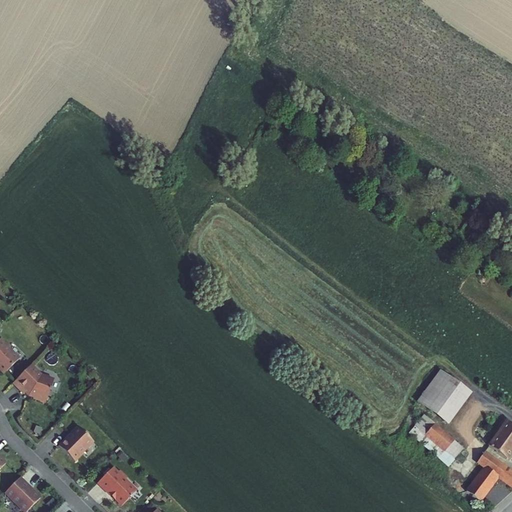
[(1,338),(0,339),(0,369),(4,374),(19,359),(7,348),(8,346),(1,338)]
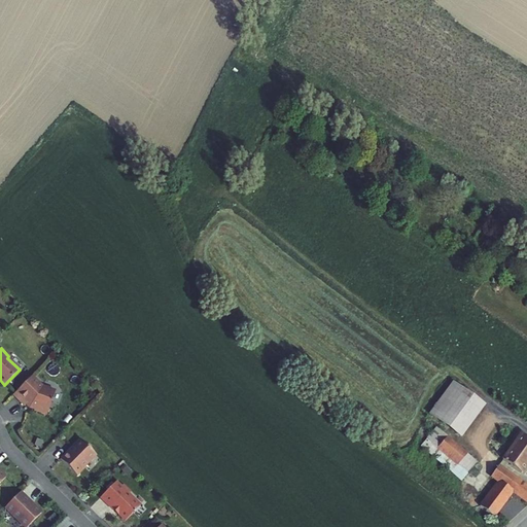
[(27,403),(30,407),(35,409),(34,411),(46,415),(55,391),(42,387),(32,376),(12,395),(24,407),(27,403)]
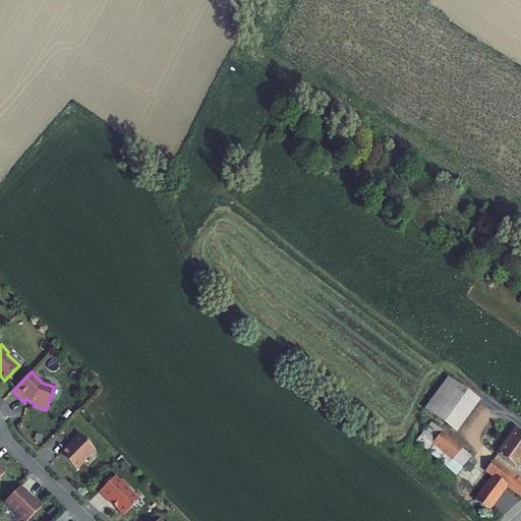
[(448,377),(423,409),(456,432),(480,400),(448,377)]
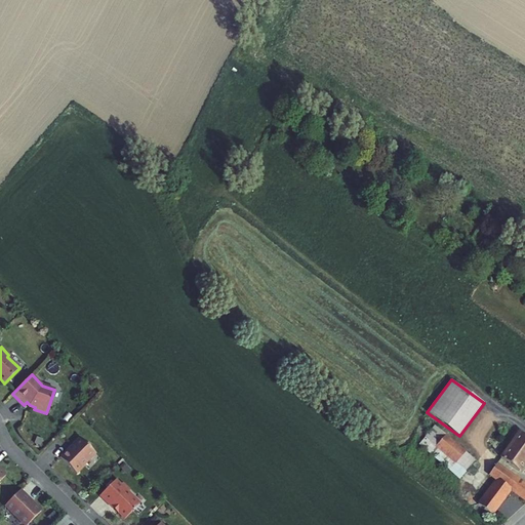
[(475,459),(467,451),(455,463),(435,447),(446,434),(435,425),(425,437),(427,439),(420,445),(459,480),(475,459)]
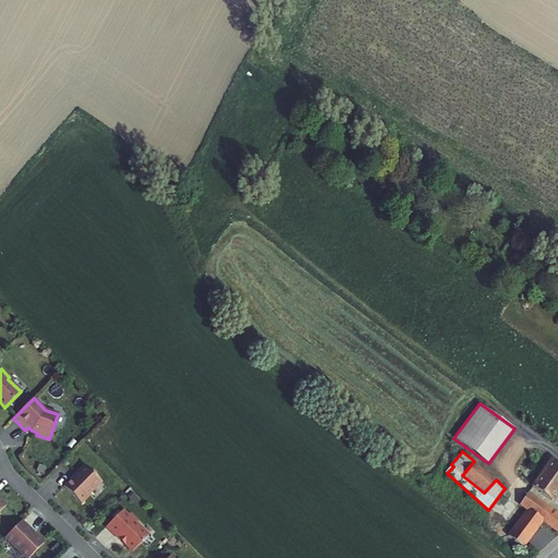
[(557,462),(552,457),(531,485),(554,501),(557,494),(557,462)]
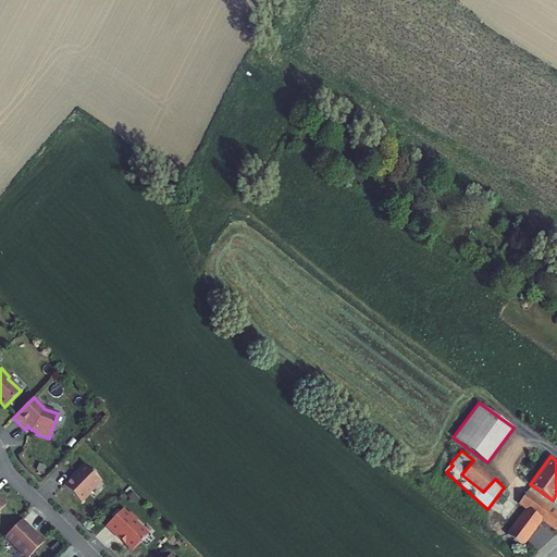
[(473,460),(461,474),(483,492),(495,479),(473,460)]
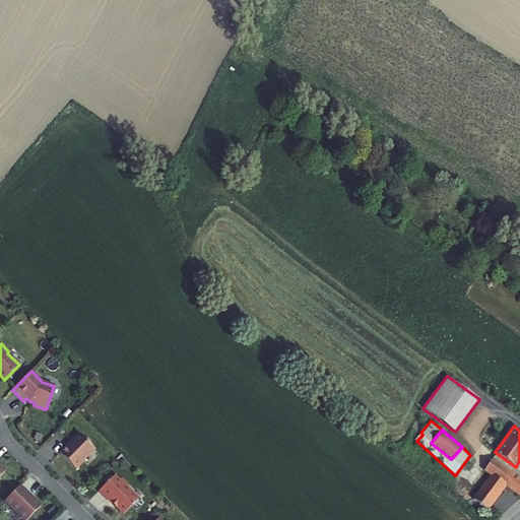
[(59,453),(76,469),(83,461),(82,460),(94,448),(79,434),(68,446),(67,445),(59,453)]
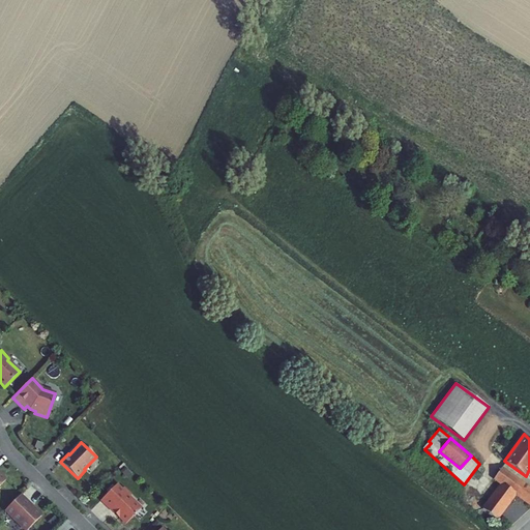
[(516,496),(529,506),(529,487),(502,467),(493,480),(499,484),(481,508),(498,521),(516,496)]
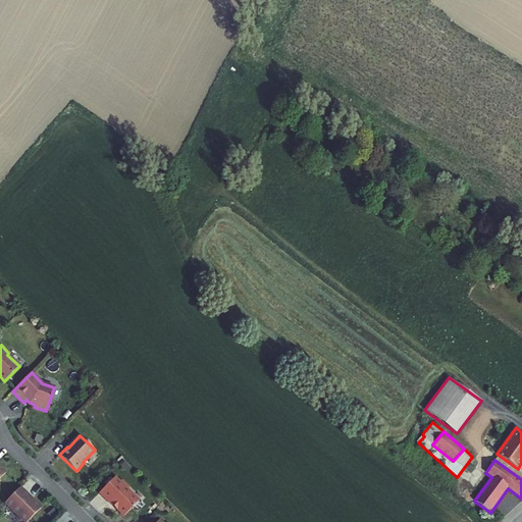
[(116,509),(124,516),(132,509),(134,508),(133,507),(139,501),(127,489),(127,486),(123,483),(120,483),(115,477),(99,492),(112,506),(113,504),(116,507),(116,509)]
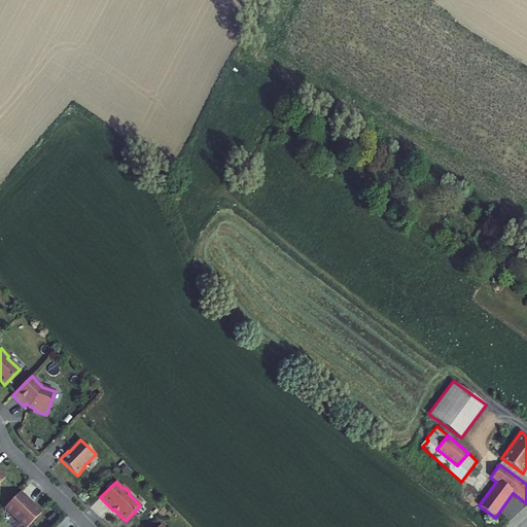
[(31,500),(21,491),(5,507),(24,526),(27,526),(41,513),(33,504),(33,505),(29,502),(31,500)]
